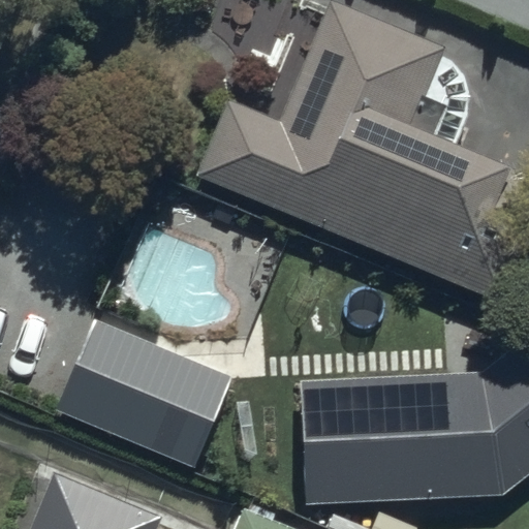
[(230,103),(195,179),(506,307),(528,252),(481,232),(507,170),(454,149),(464,128),(467,102),(459,76),(441,57),(444,51),(334,0),(277,125),(230,103)]
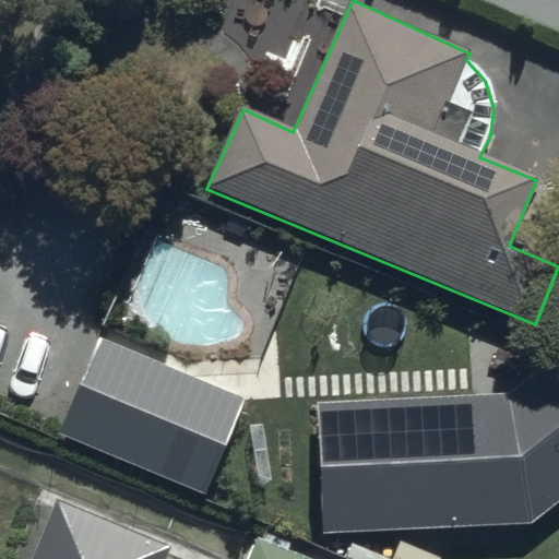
[(59,432),(207,494),(246,400),(97,339),(59,432)]
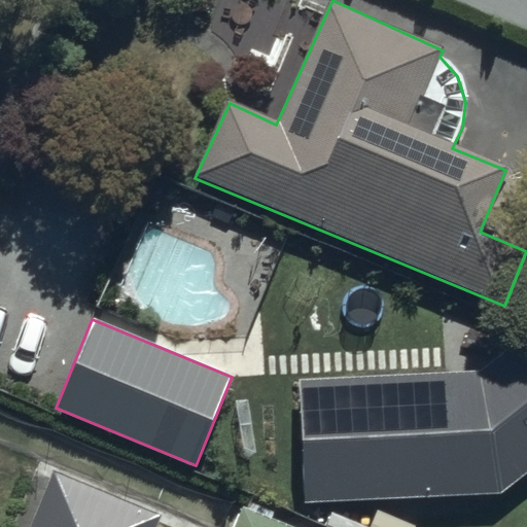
[(299,379),(310,500),(501,494),(526,473),(526,334),(479,371),(299,379)]
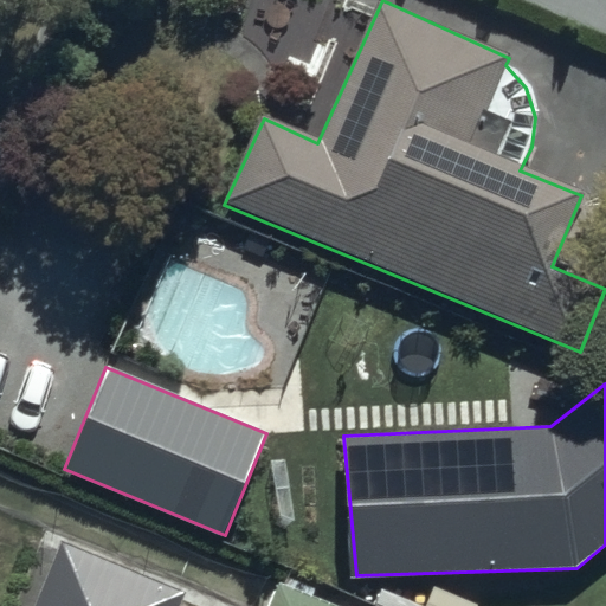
[(176,605),(184,592),(63,542),(36,605),(176,605)]
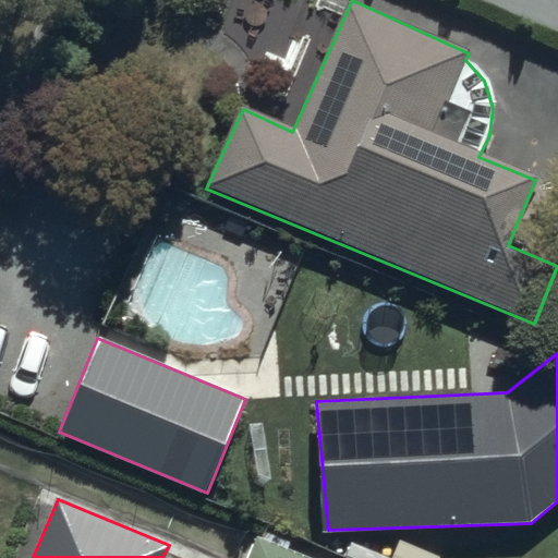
[(314,557),(255,534),(245,557),(314,557)]
